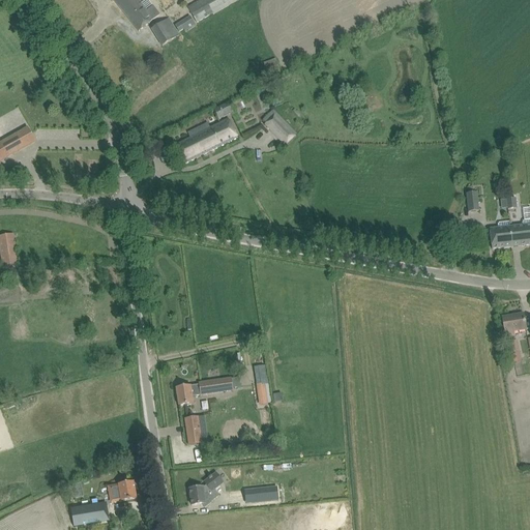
[(113,0),(139,32),(147,26),(160,16),(153,6),(147,0),(146,0),(141,4),(137,0),(113,0)]
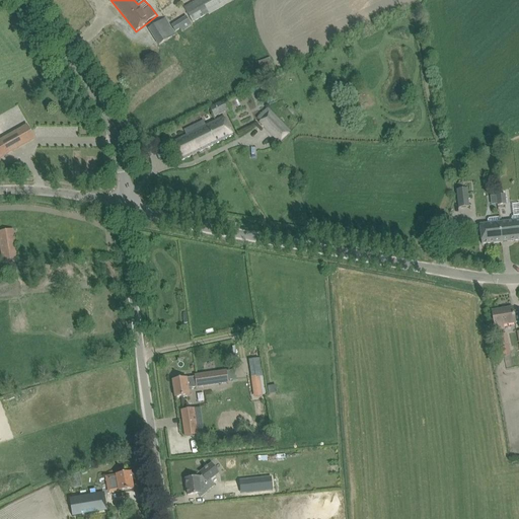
[(234,0),(197,0),(184,8),(193,22),(208,13),(209,15),(234,0)]
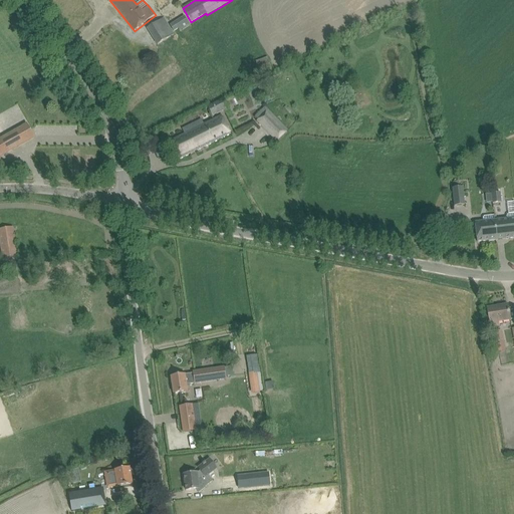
[(178,28),(180,31),(190,25),(184,16),(170,25),(174,31),(178,28)]
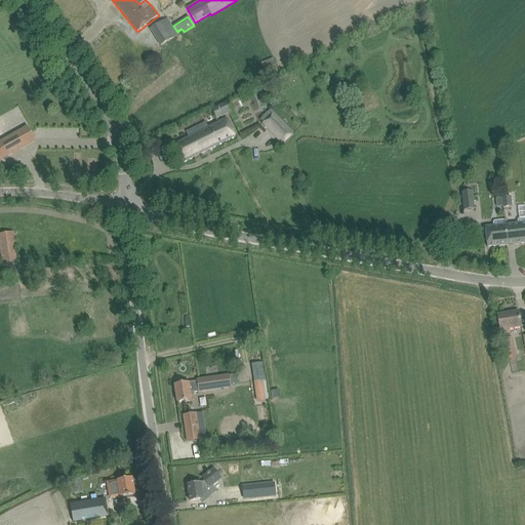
[(167,18),(150,30),(161,46),(177,36),(167,18)]
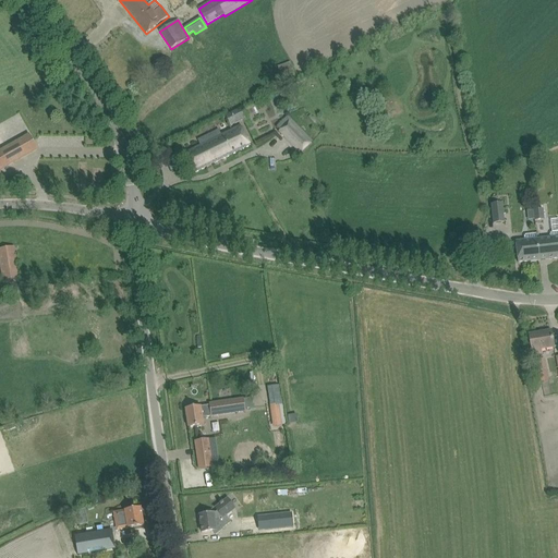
[(291,62),(277,68),(282,80),(295,75),(291,62)]
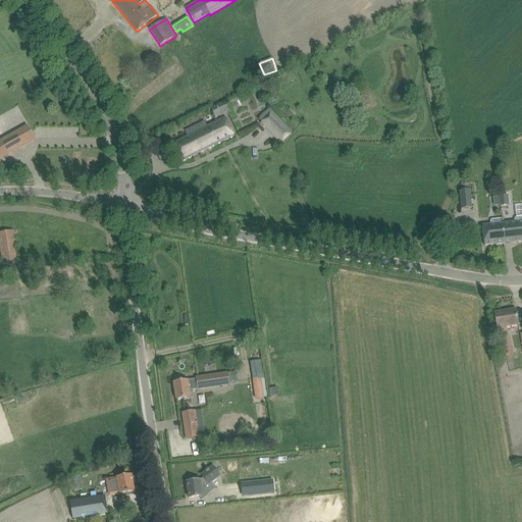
[(226,101),(210,109),(215,118),(231,110),(226,101)]
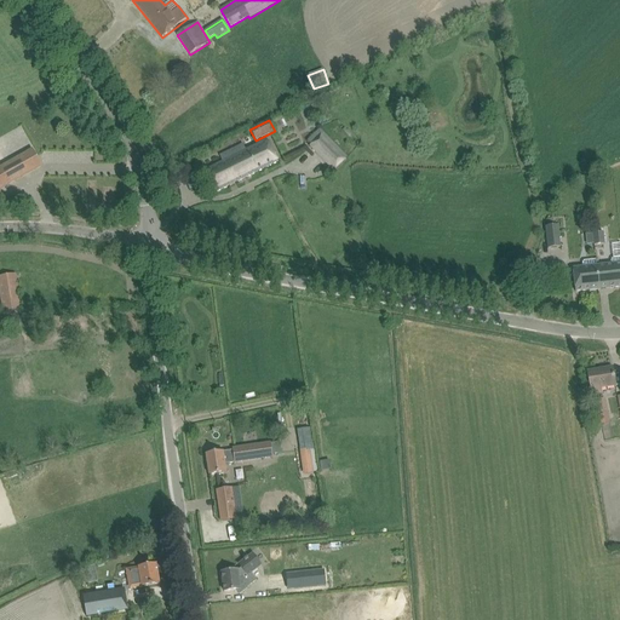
[(320,128),(316,132),(320,137),(310,147),(334,171),(348,158),(320,128)]
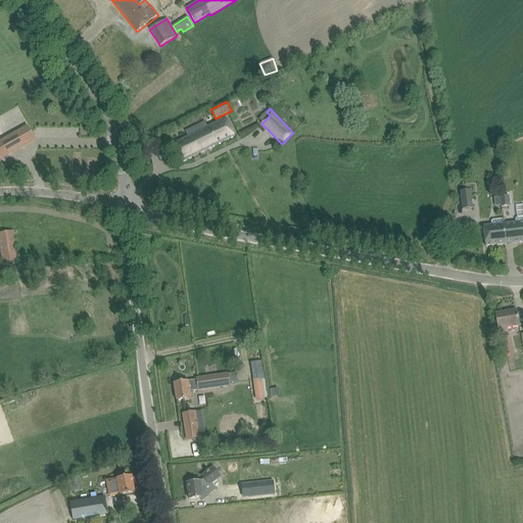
[(235,137),(225,117),(173,144),(182,163),(235,137)]
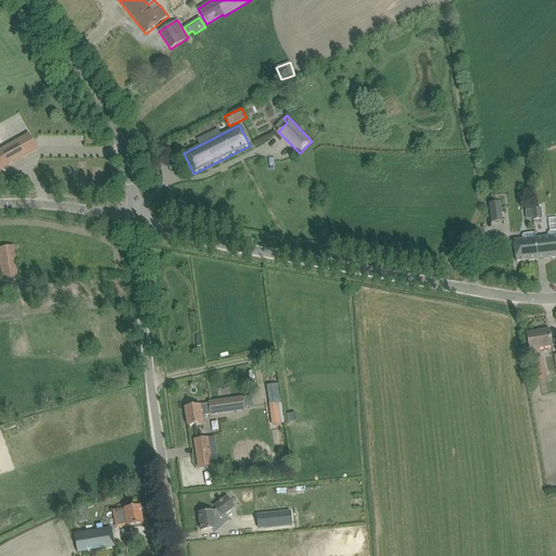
[(37,149),(28,135),(0,151),(0,168),(12,163),(37,149)]
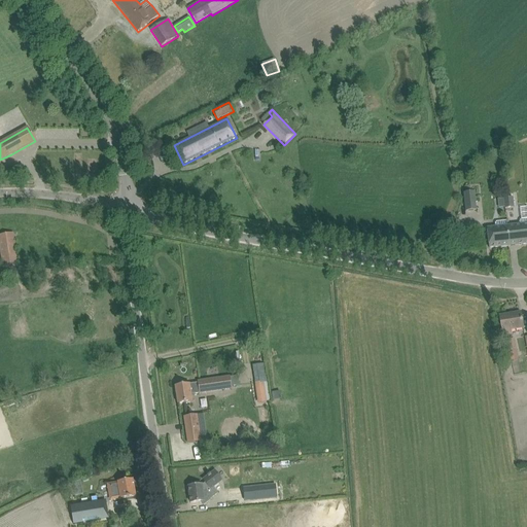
[(464,192),(466,211),(477,210),(475,191),(464,192)]
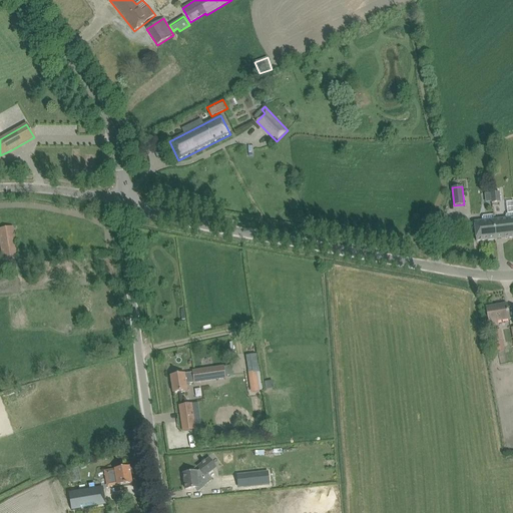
[(499,192),(491,193),(492,203),(500,202),(499,192)]
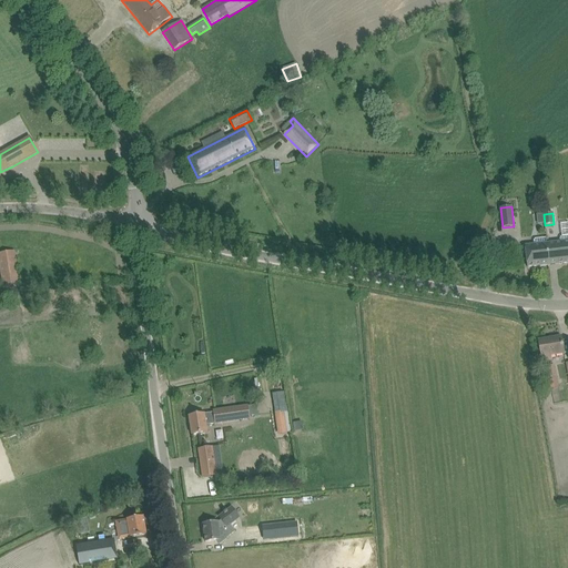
[(567,263),(567,235),(561,236),(559,239),(560,243),(547,244),(549,265),(567,263)]
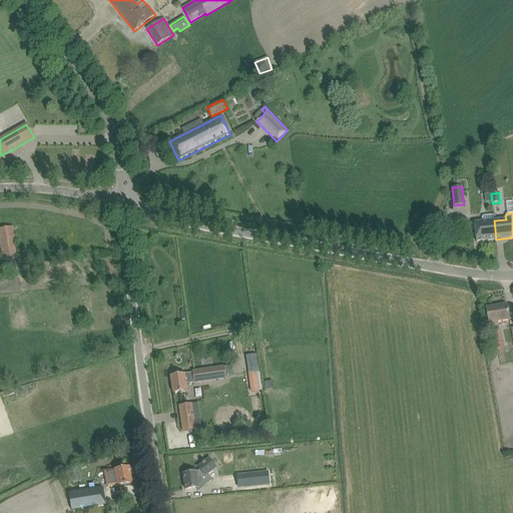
[(482,217),(483,221),(474,222),(476,241),(496,239),(494,220),(493,220),(492,214),(483,216),(482,217)]
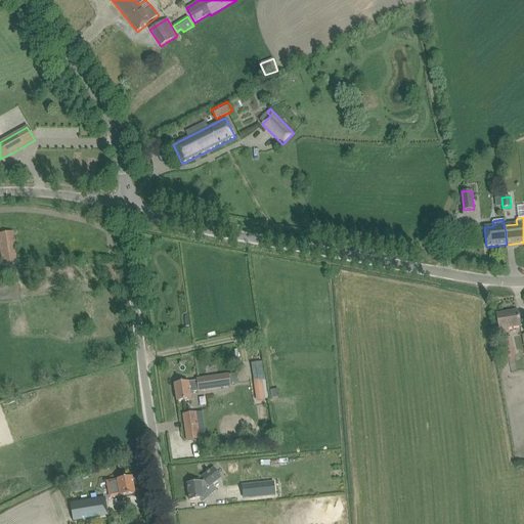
[(0,246),(3,264),(6,264),(17,262),(12,231),(0,233),(0,246)]
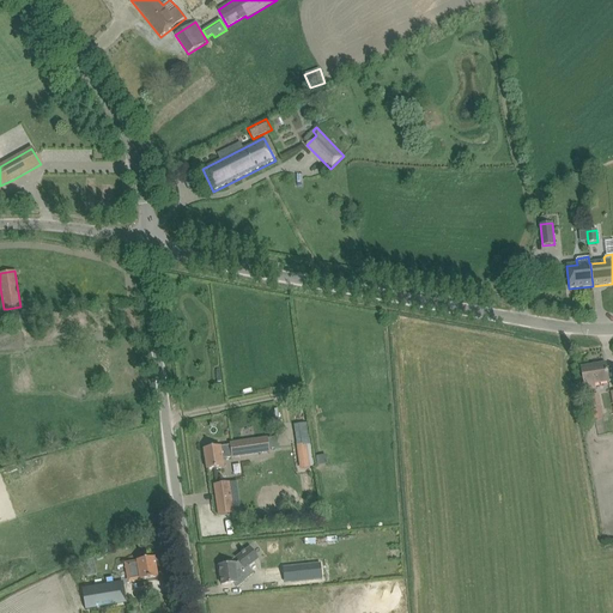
[(608,380),(606,363),(581,368),(584,389),(594,387),(593,383),(608,380)]
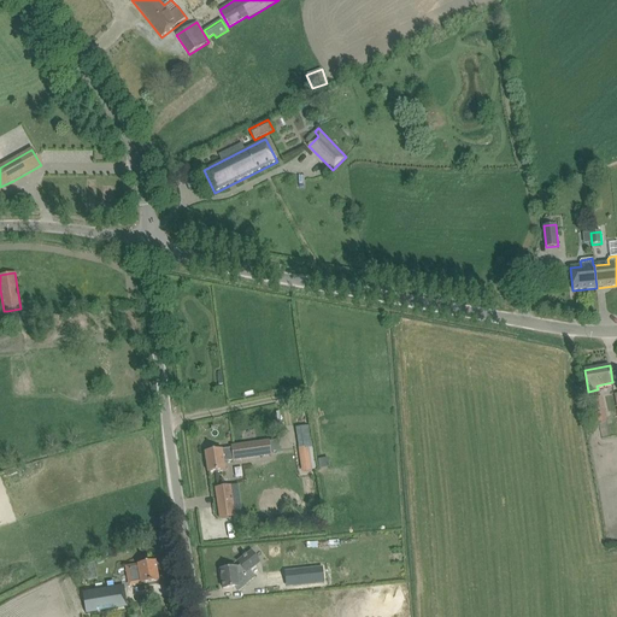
[(601,398),(591,400),(593,413),(605,411),(601,398)]
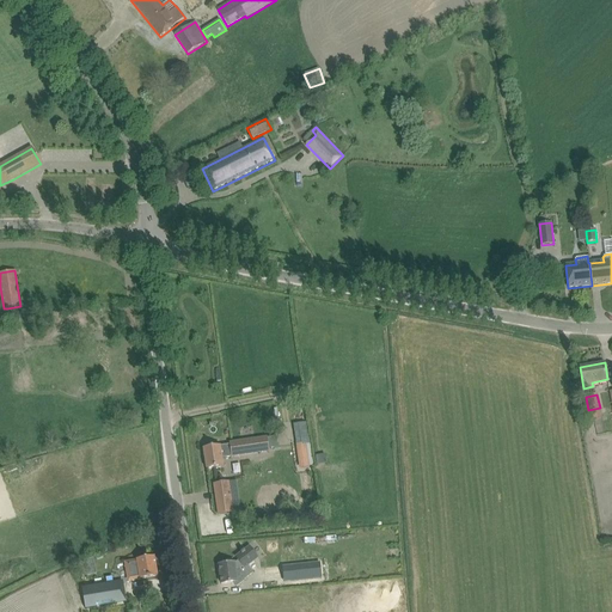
[(267,438),(230,442),(230,445),(203,448),(207,469),(224,466),(222,458),(231,457),(232,458),(269,452),(267,438)]
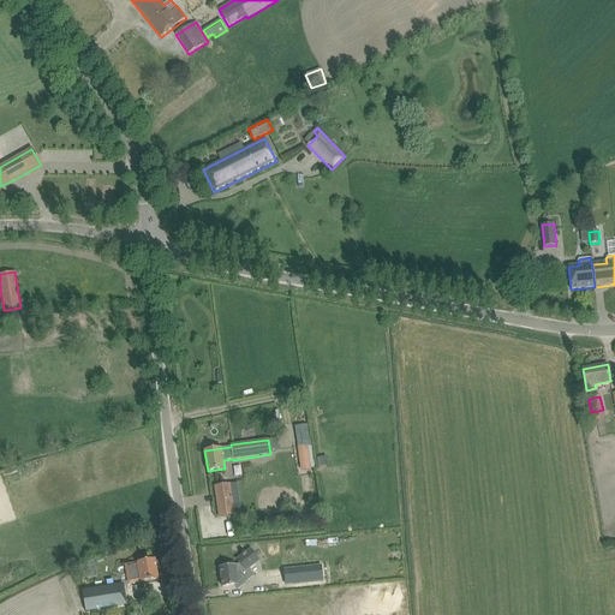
[(310,469),(306,445),(299,446),(303,470),(310,469)]
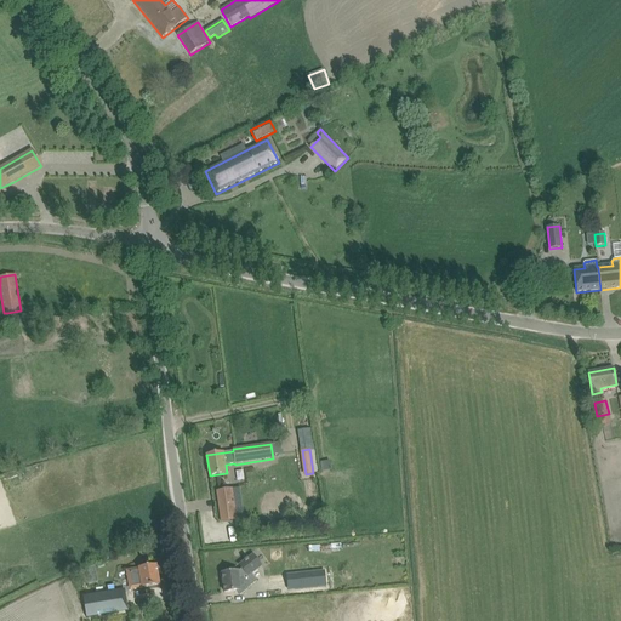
[(237,520),(232,490),(217,493),(221,523),(237,520)]
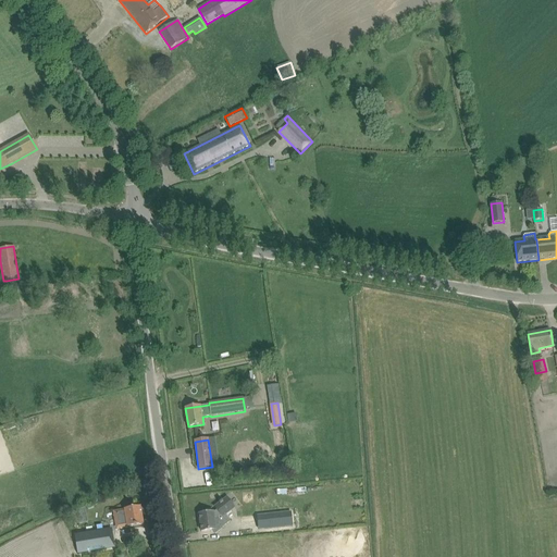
[(235,508),(226,498),(222,502),(222,500),(219,504),(214,507),(217,510),(213,512),(199,515),(201,532),(212,531),(215,534),(222,529),(231,521),(225,515),(235,508)]
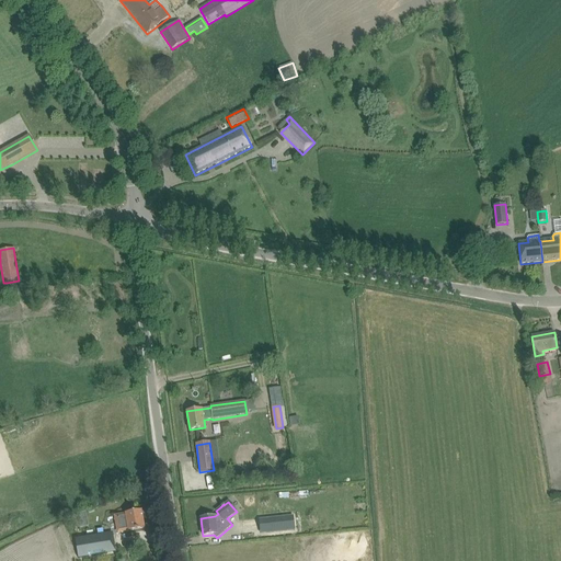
[(121,533),(134,530),(145,528),(141,511),(130,513),(125,514),(117,515),(121,533)]
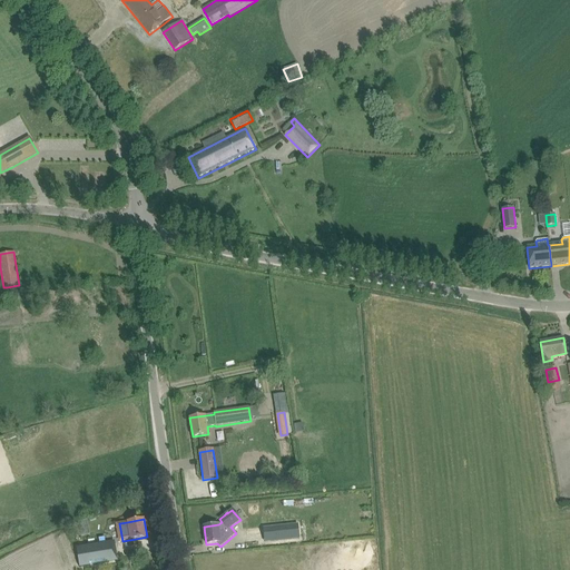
[(298,524),(275,527),(277,541),(300,538),(298,524)]
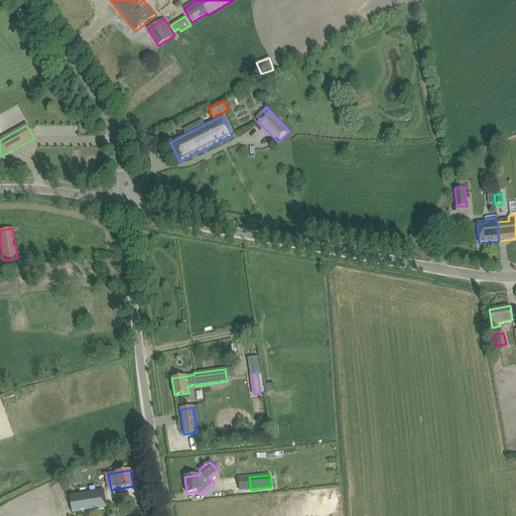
[(105,506),(102,491),(90,493),(90,492),(69,496),(69,497),(70,497),(73,512),(72,512),(72,513),(99,509),(99,508),(105,506)]
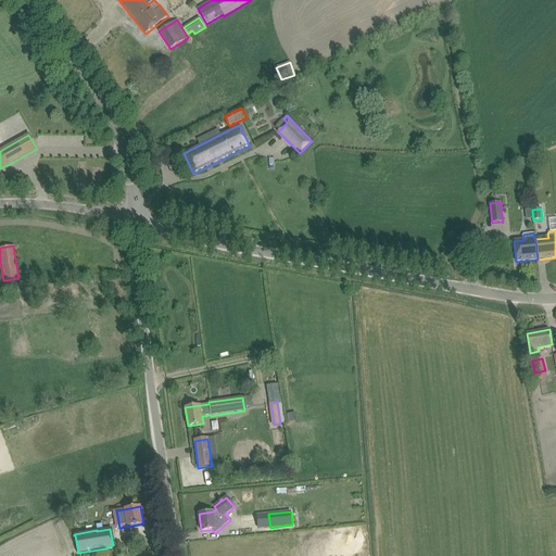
All buildings are outlined.
